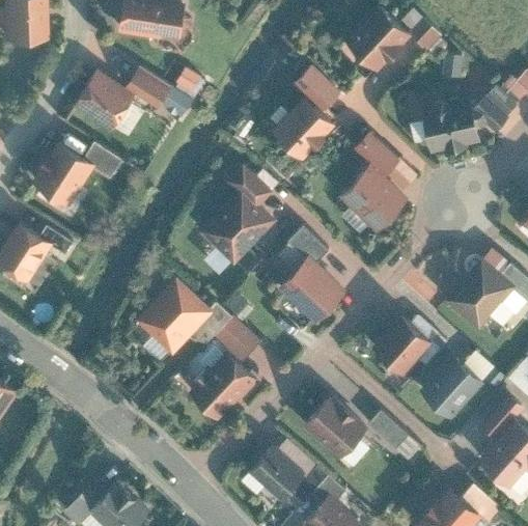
[(45,37),(43,0),(0,0),(2,39),(45,37)]
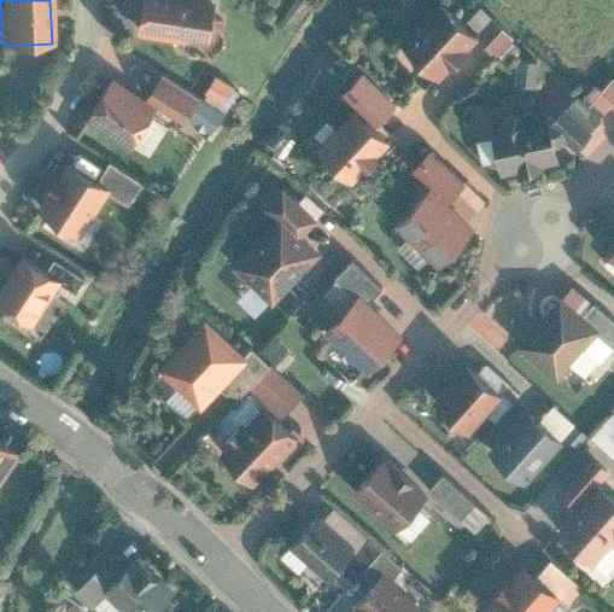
[(142,0),(138,38),(188,45),(188,36),(210,40),(216,3),(197,0),(142,0)]
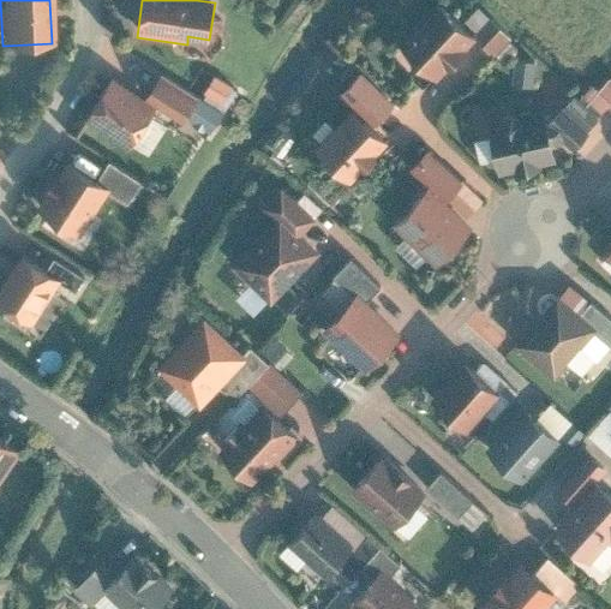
[(435,78),(473,39),(438,5),(400,45),(435,78)]
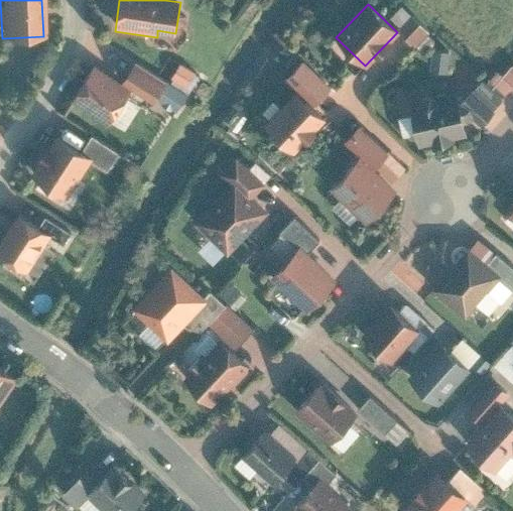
[(409,19),(397,32),(415,48),(426,34),(409,19)]
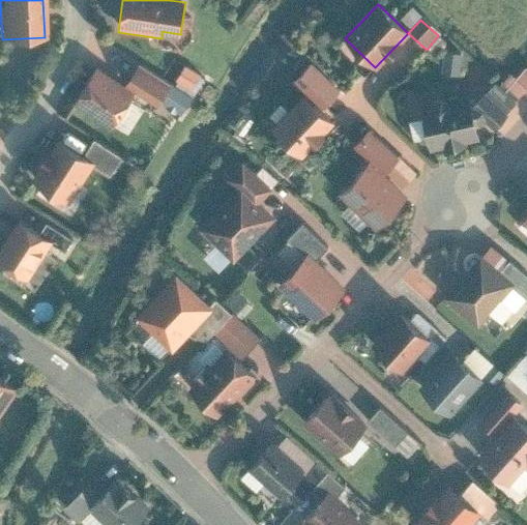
[(518,98),(526,85),(526,65),(524,63),(514,77),(507,71),(499,84),(518,98)]
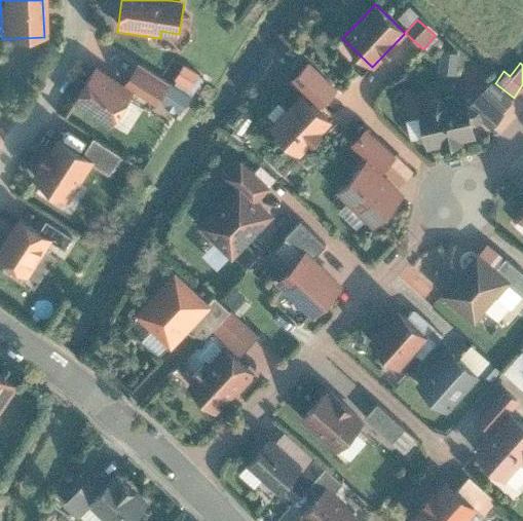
[(173,79),(189,89),(198,73),(182,64),(173,79)]
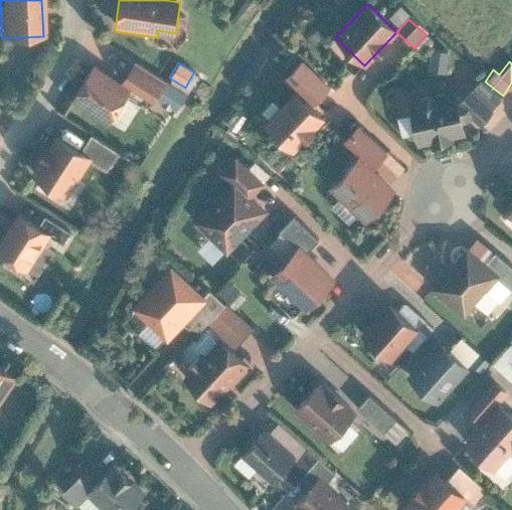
[(329,89),(302,63),(286,81),(313,106),(329,89)]
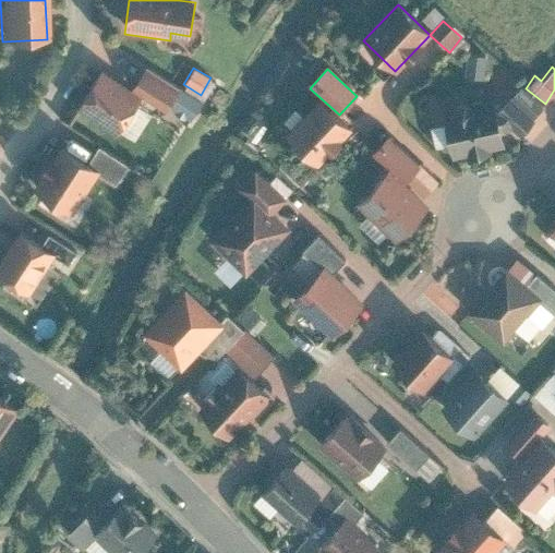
[(145,70),(130,95),(139,99),(166,116),(181,93),(145,70)]
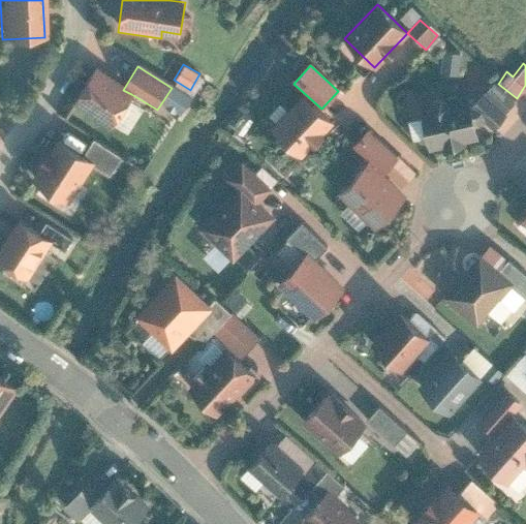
[(123,90),(95,72),(74,104),(112,127),(131,94),(123,90)]
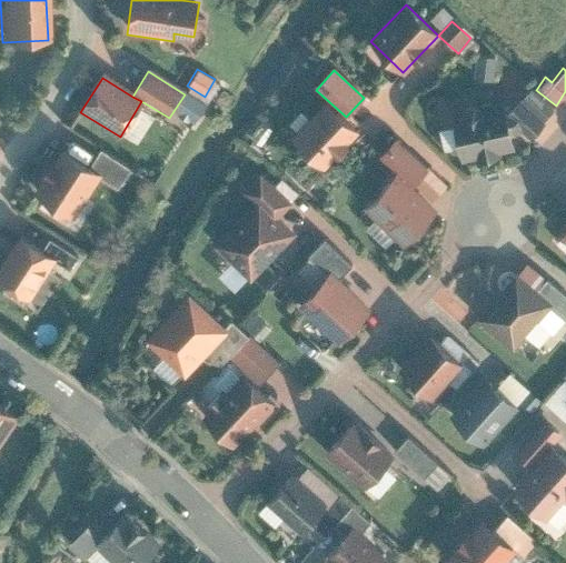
[(545,124),(519,102),(507,116),(533,139),(545,124)]
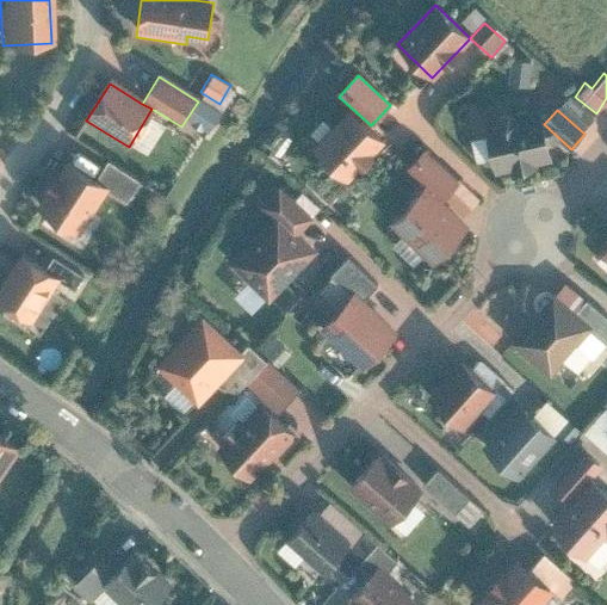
[(347,181),(383,143),(348,111),(313,149),(347,181)]
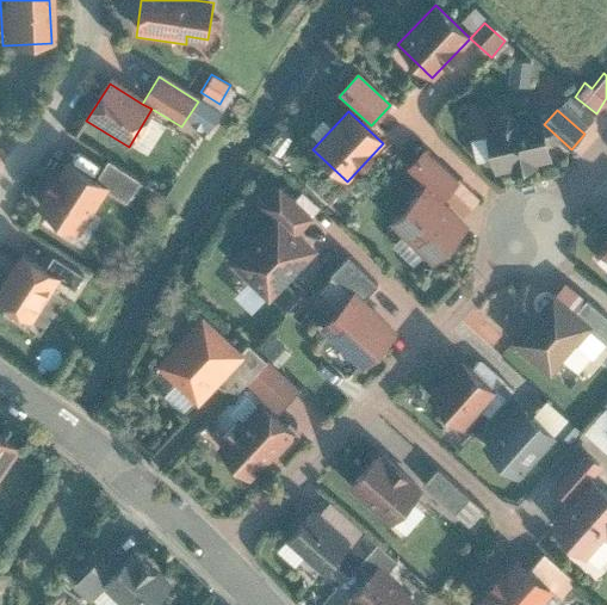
[(540,111),(487,123),(497,174),(551,162),(540,111)]
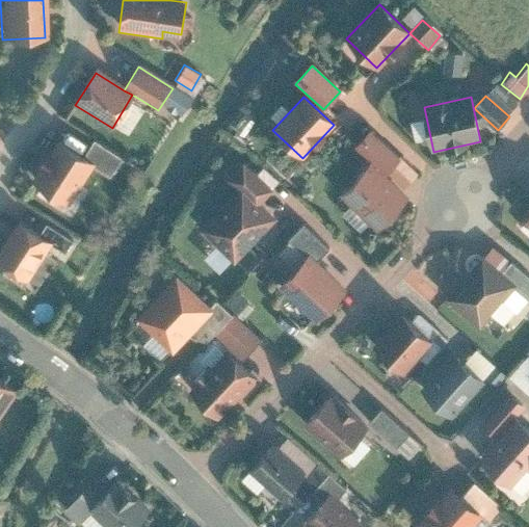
[(372,164),(386,177),(401,162),(371,133),(354,149),(372,164)]
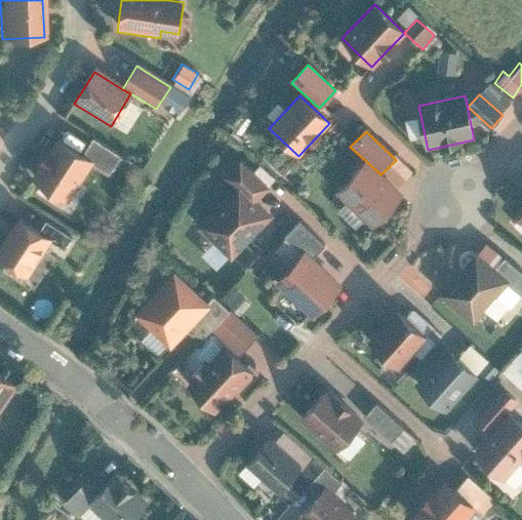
[(92,140),(81,156),(90,162),(110,173),(120,156),(92,140)]
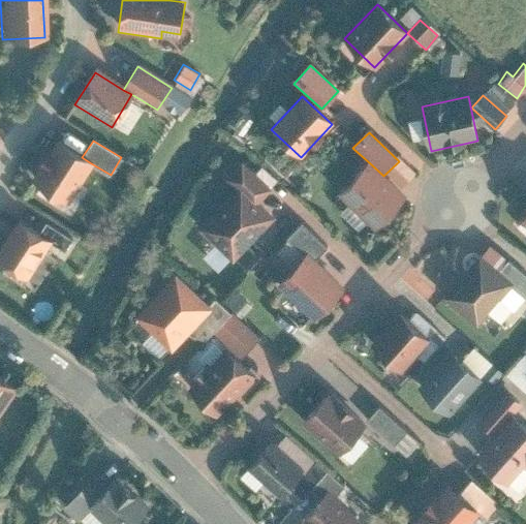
[(66,202),(91,163),(82,157),(59,143),(34,181),(66,202)]
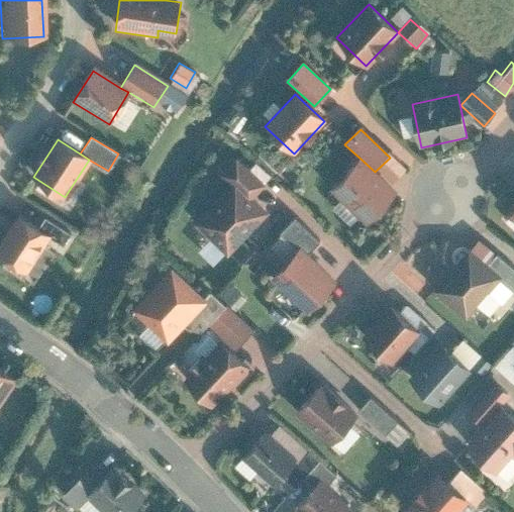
[(233,183),(252,201),(267,188),(236,160),(222,174),(233,183)]
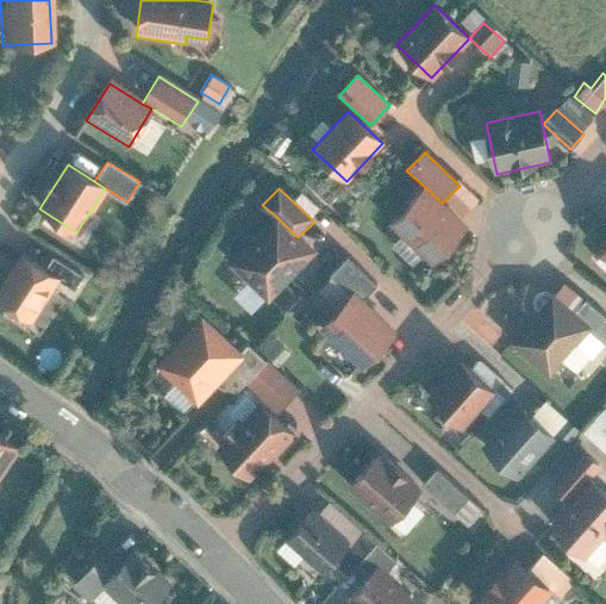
[(426,188),(391,224),(431,263),(467,226),(442,203),(426,188)]
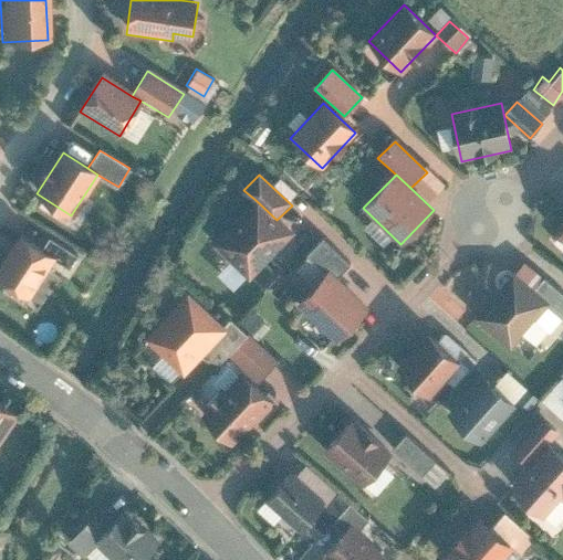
[(249,278),(292,233),(277,220),(256,200),(214,244),(249,278)]
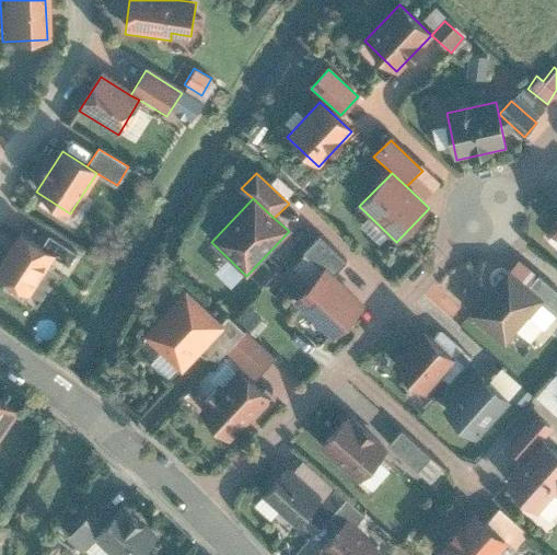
[(0,277),(28,296),(54,257),(42,250),(18,234),(0,262),(0,277)]
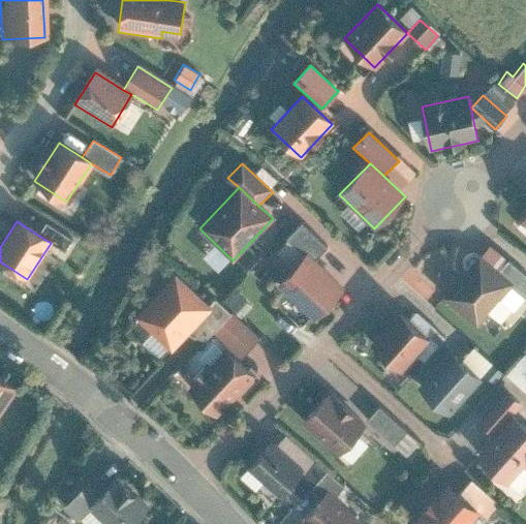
[(47,224),(39,236),(51,243),(65,250),(71,239),(47,224)]
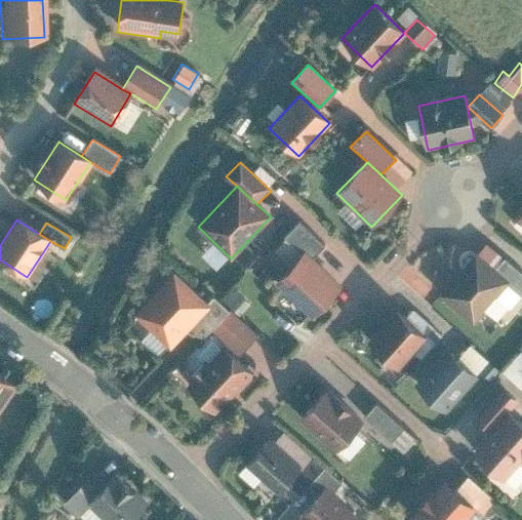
[(305,255),(311,261),(324,247),(298,224),(284,239),(305,255)]
